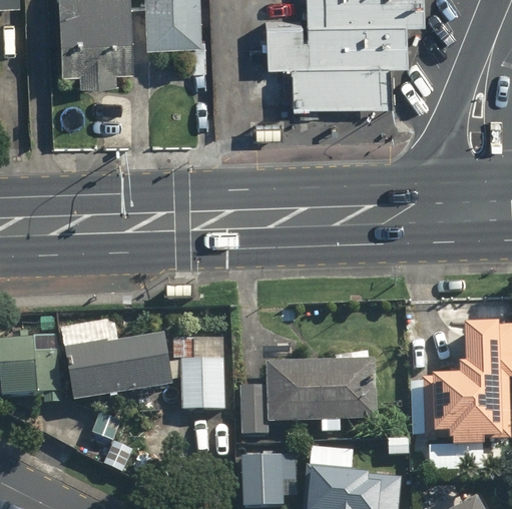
[(57,0),(60,67),(78,67),(78,78),(115,77),(114,65),(132,64),(129,0),(57,0)]
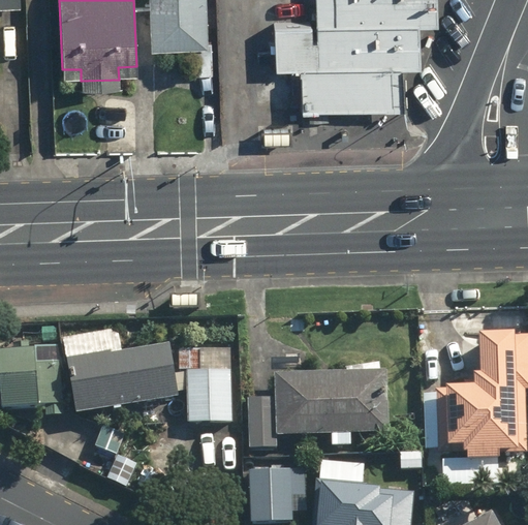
[(148,0),(151,43),(208,41),(206,0),(148,0)]
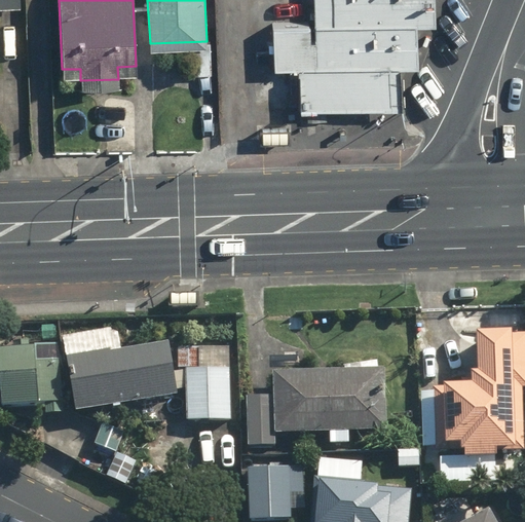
[(436,25),(435,0),(314,0),(315,27),(419,25),(436,25)]
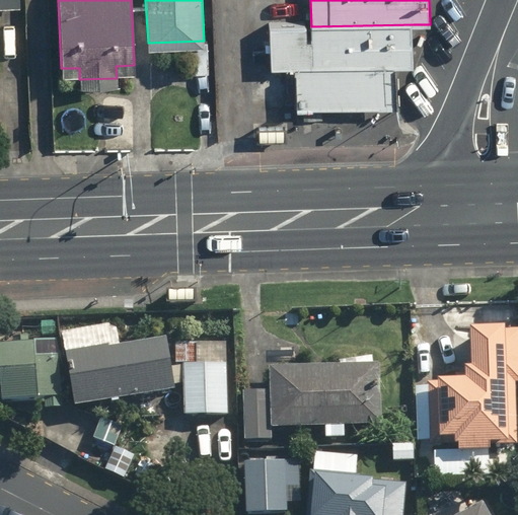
[(414,67),(414,24),(311,26),(273,27),(274,69),(296,69),(391,67),(414,67)]
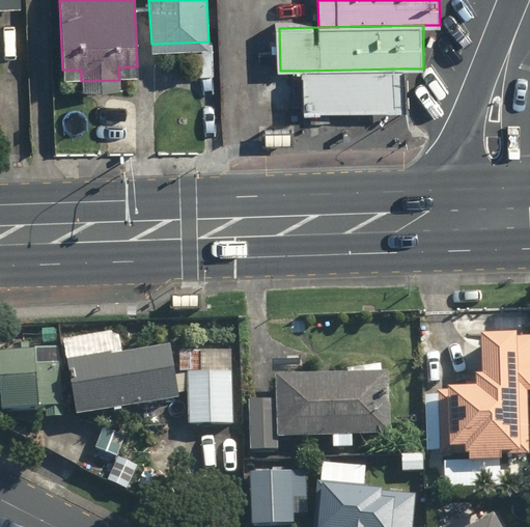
[(213,46),(190,46),(191,71),(214,70),(213,46)]
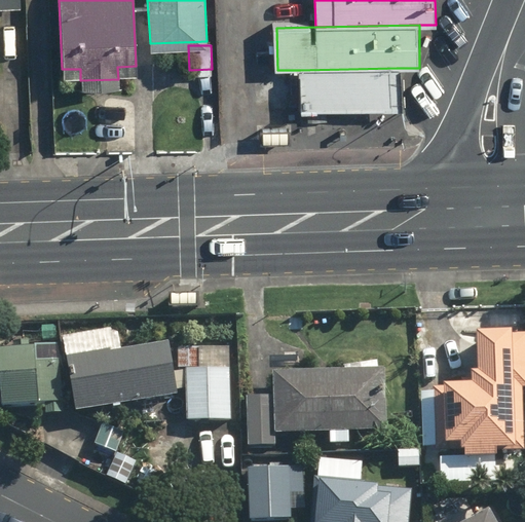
[(398,110),(397,68),(300,70),(301,112),(398,110)]
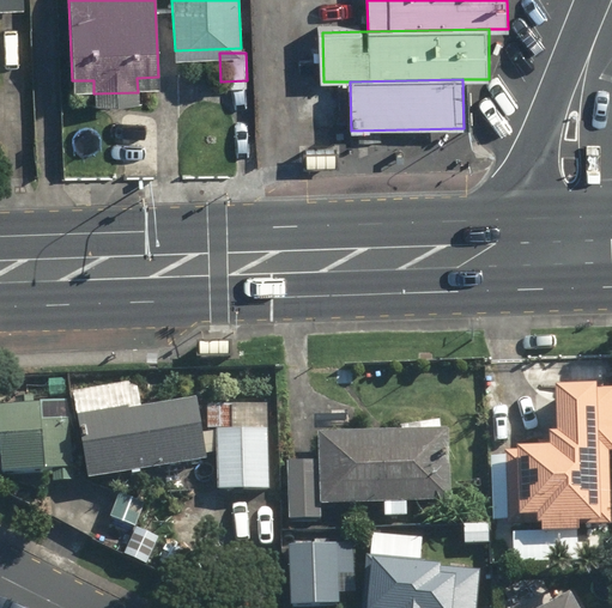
[(506,448),(507,523),(538,523),(539,533),(576,533),(576,523),(611,523),(610,449),(611,449),(611,384),(553,385),(553,432),(546,432),(546,438),(537,438),(537,448),(506,448)]
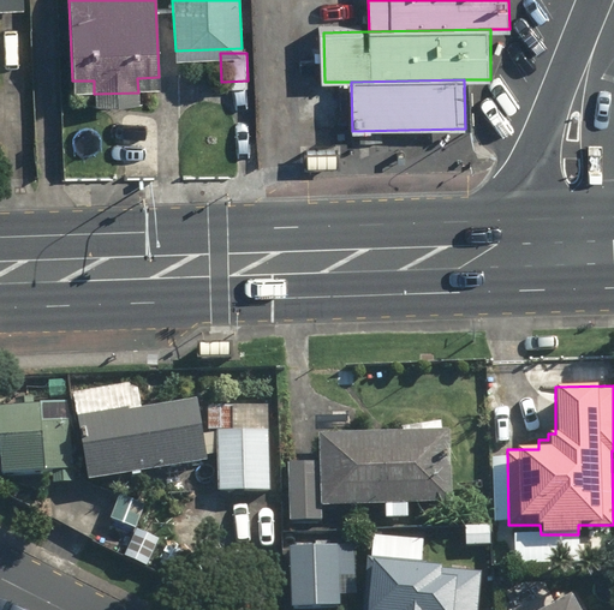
[(77,416),(87,478),(206,459),(196,396),(77,416)]
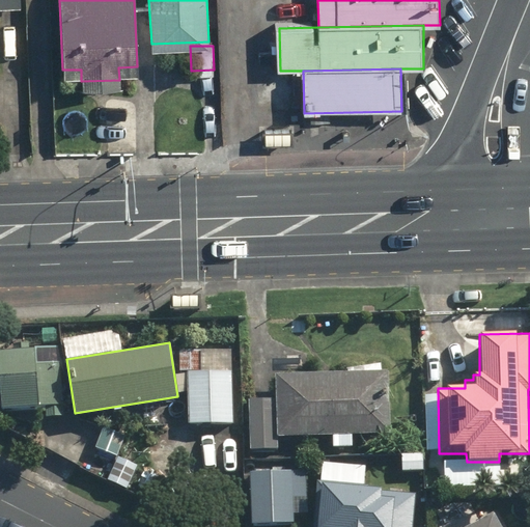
[(179,369),(201,368),(200,344),(178,345),(179,369)]
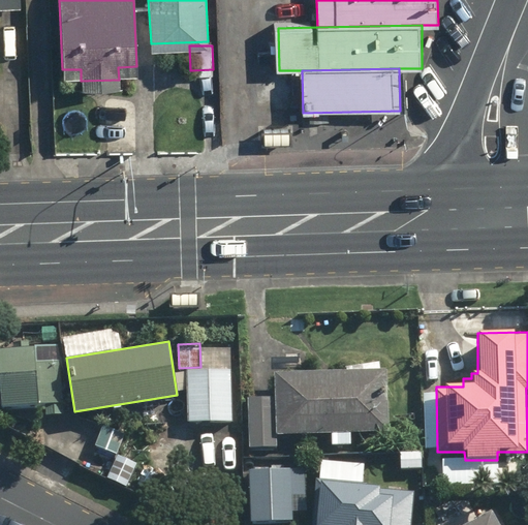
[(34,344),(0,346),(0,412),(63,408),(59,354),(35,357),(34,344)]
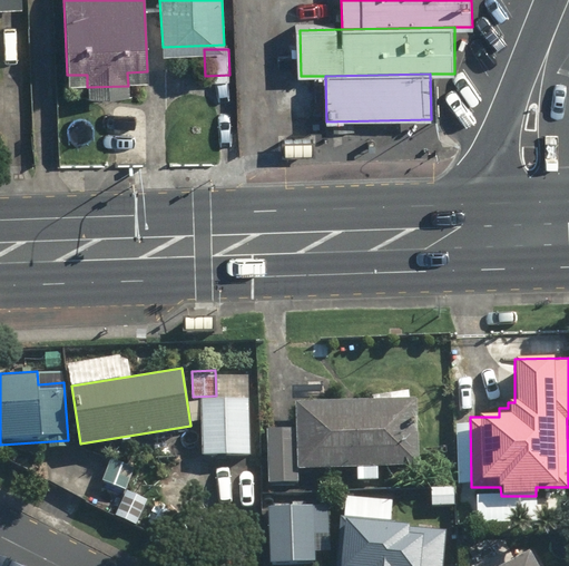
[(267,427),(268,481),(298,480),(298,468),(356,467),(357,479),(378,479),(376,466),(418,464),(417,397),(409,397),(409,389),(372,394),(372,399),(295,400),(295,427),(267,427)]
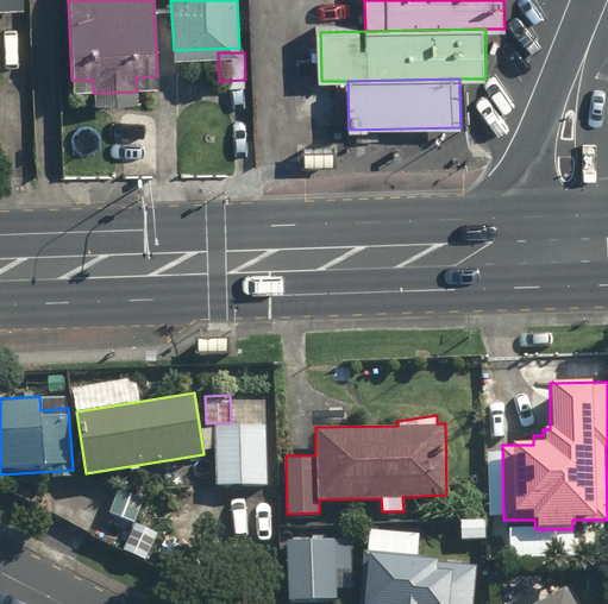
[(215,425),(217,484),(267,483),(265,423),(215,425)]
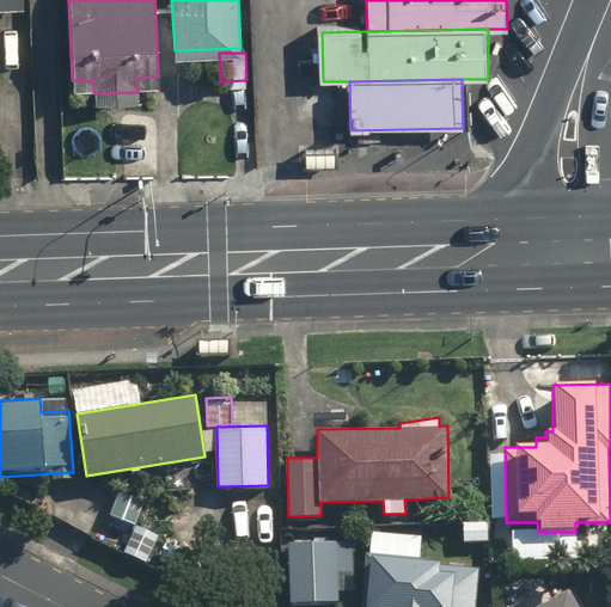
[(110,513),(135,522),(145,500),(120,490),(110,513)]
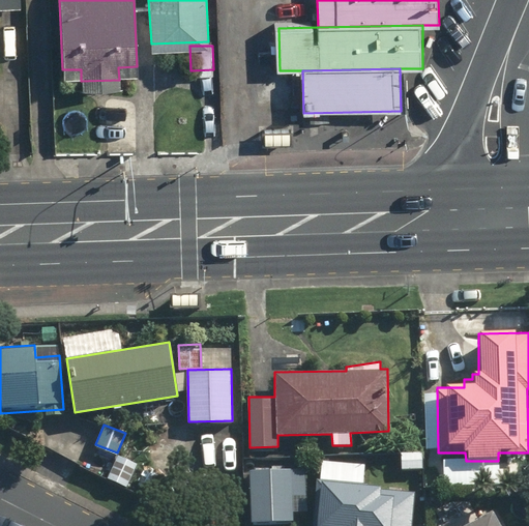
[(109,474),(127,483),(139,460),(120,450),(109,474)]
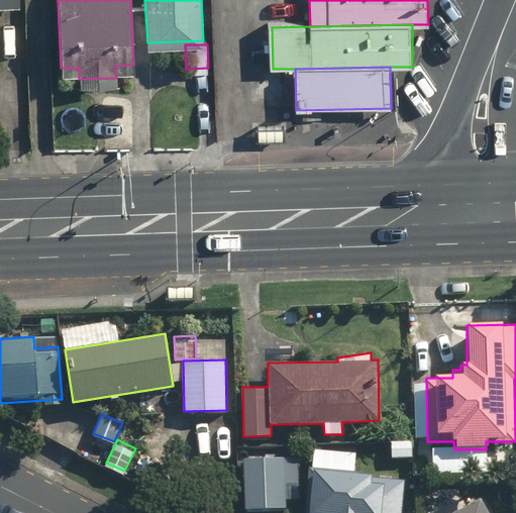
[(392,440),(392,456),(412,456),(412,439),(392,440)]
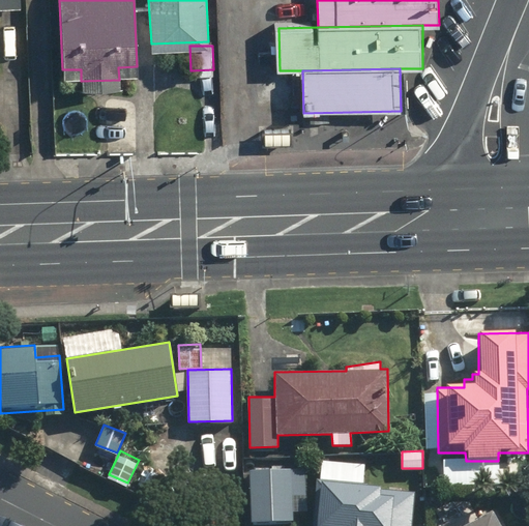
[(363,463),(318,460),(312,525),(410,525),(413,488),(362,484),(363,463)]
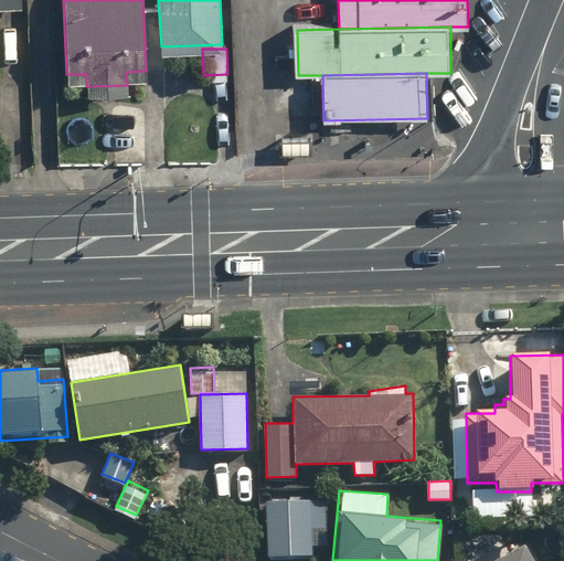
[(326,498),(265,500),(267,557),(312,554),(312,546),(328,544),(326,498)]
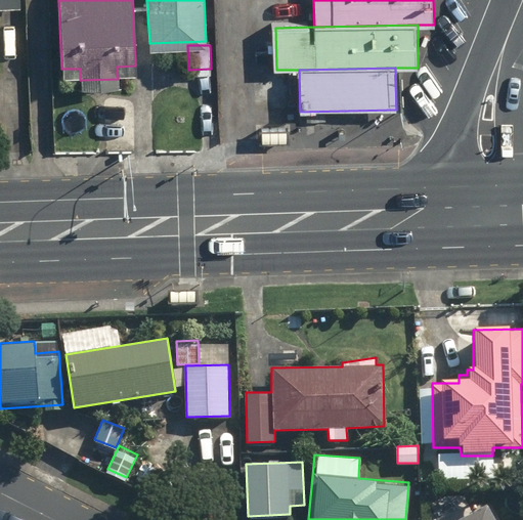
[(459,519),(494,519),(486,505),(459,519)]
